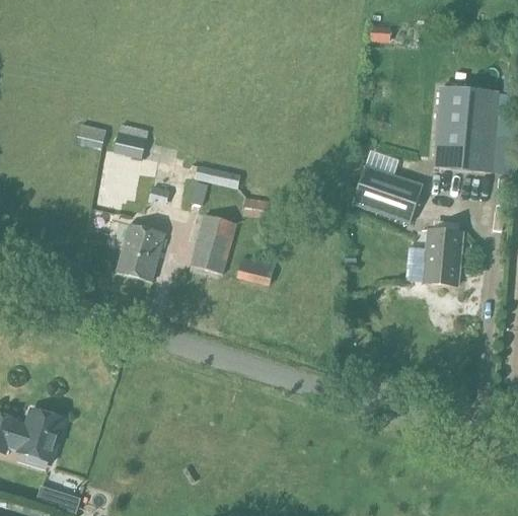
[(370,26),(370,37),(386,38),(386,27),(370,26)]
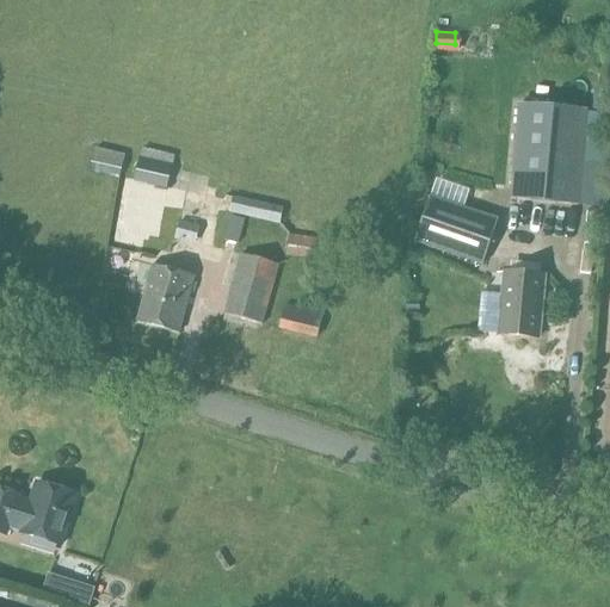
[(571,202),(579,106),(519,101),(511,197),(571,202)]
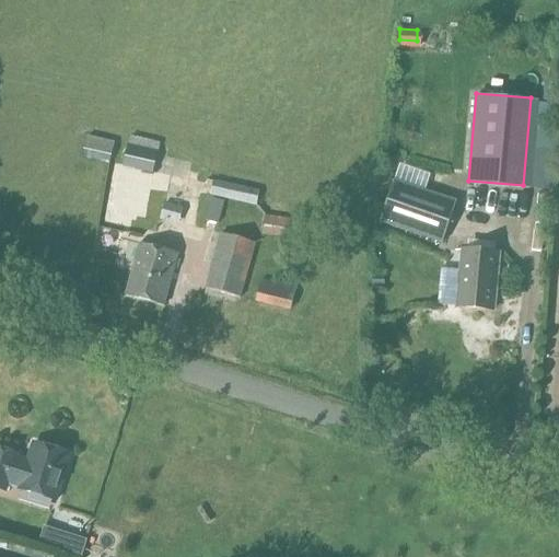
[(106,161),(113,137),(84,130),(79,154),(106,161)]
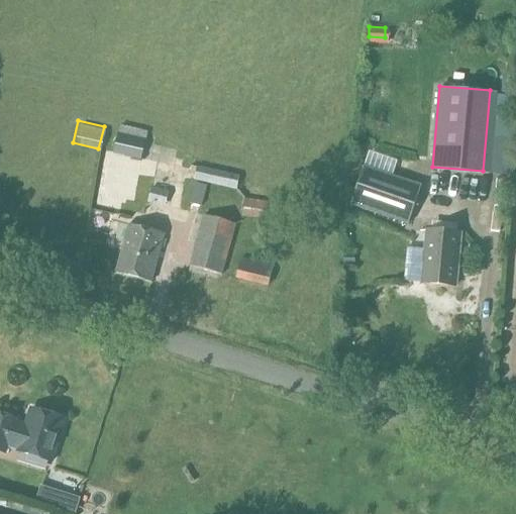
[(147,129),(118,123),(112,150),(140,157),(147,129)]
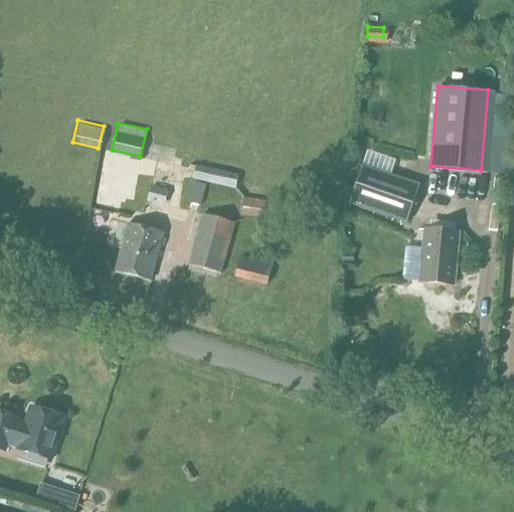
[(235,187),(238,172),(196,163),(193,178),(235,187)]
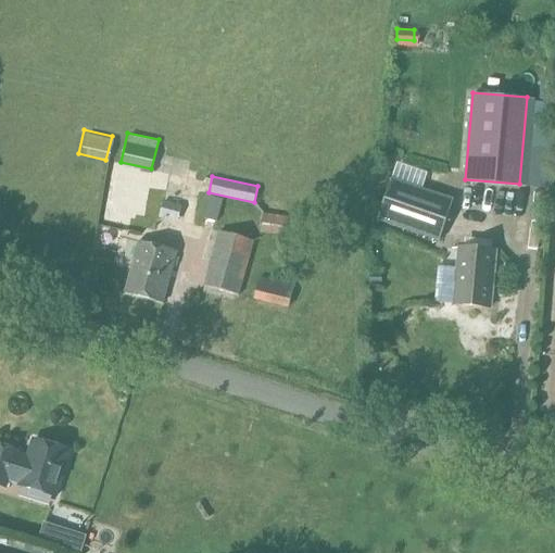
[(436,229),(448,195),(394,176),(383,211),(436,229)]
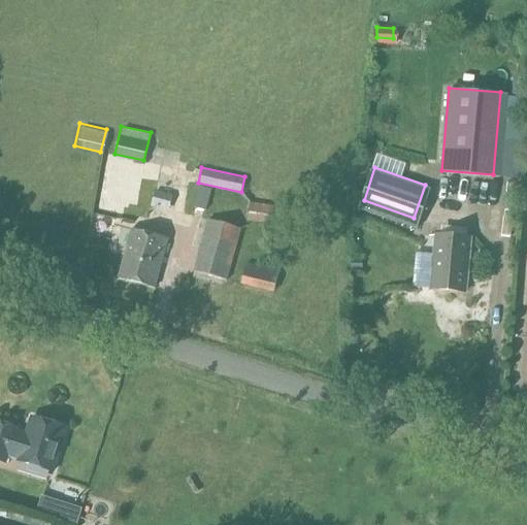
[(289,225),(291,203),(249,197),(246,218),(289,225)]
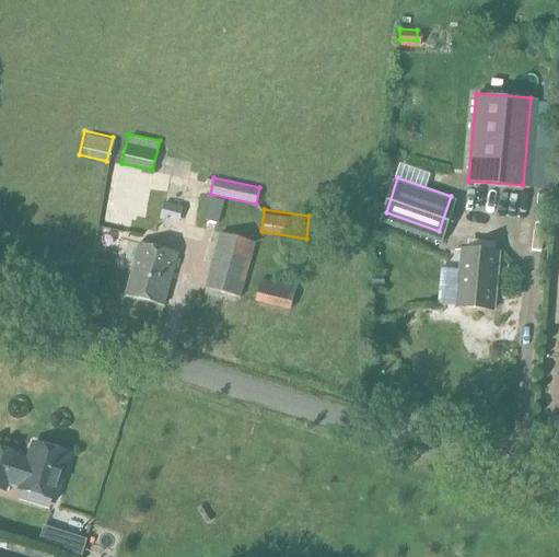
[(121,238),(124,225),(102,222),(100,233),(121,238)]
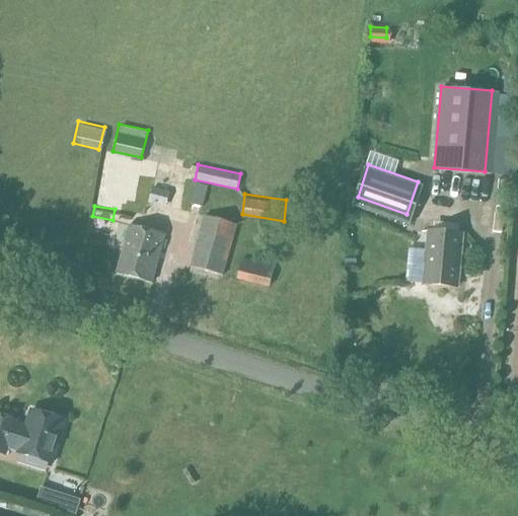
[(220,272),(235,224),(205,214),(190,263),(220,272)]
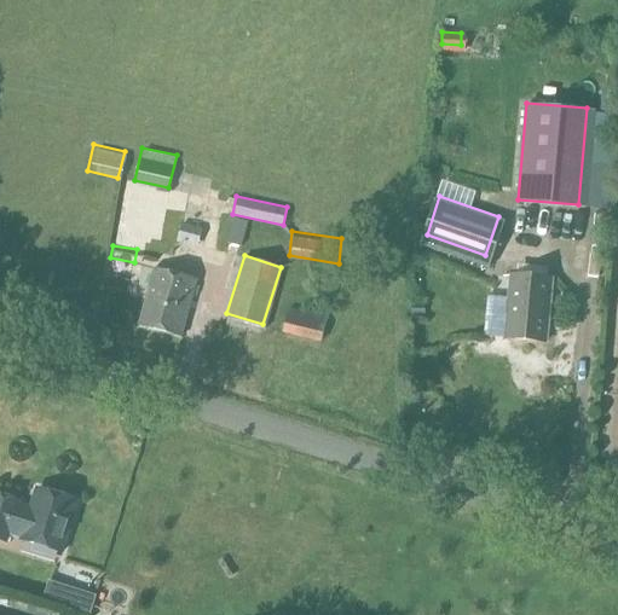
[(180,336),(196,278),(152,266),(137,323),(180,336)]
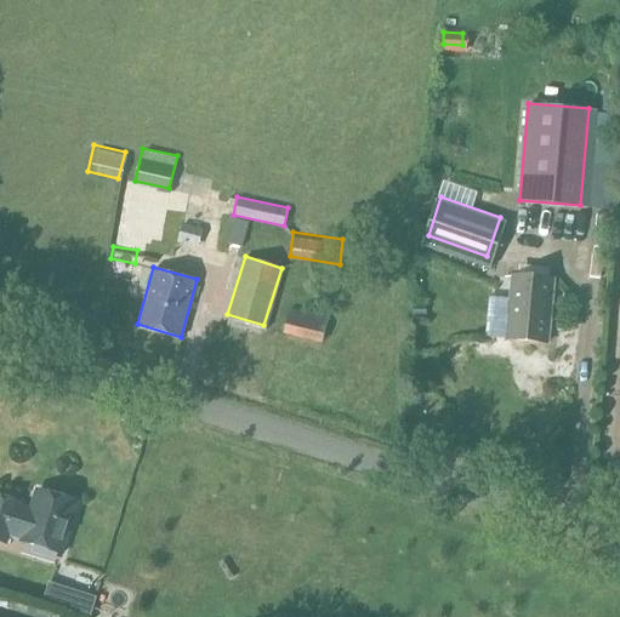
[(546,341),(552,279),(512,275),(506,337),(546,341)]
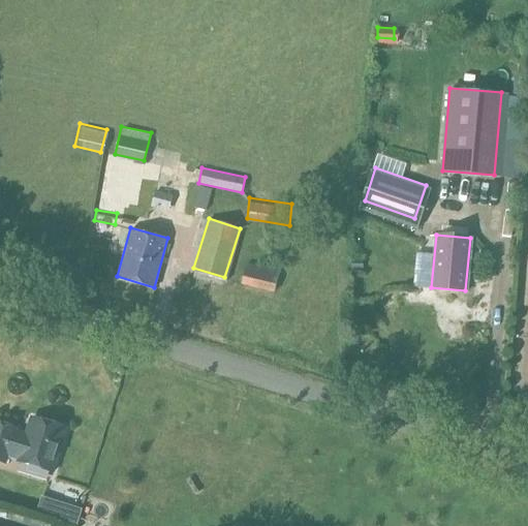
[(408,250),(409,284),(425,283),(424,250),(408,250)]
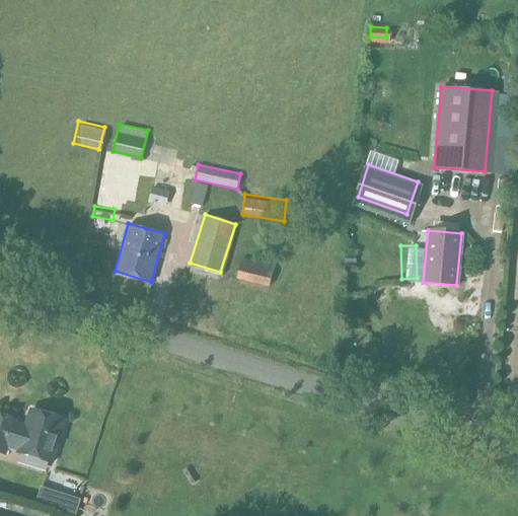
[(270,285),(275,266),(242,259),(237,277),(270,285)]
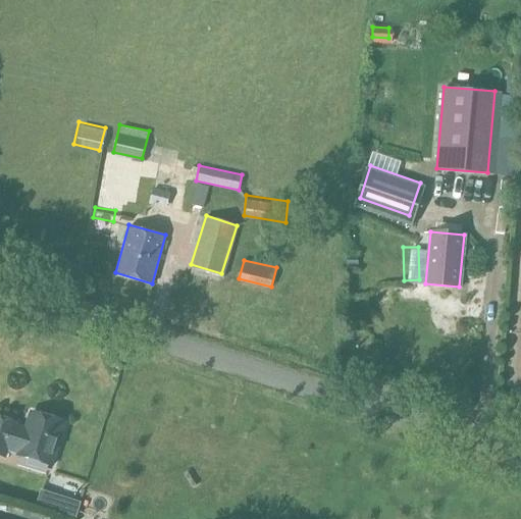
[(50,465),(63,421),(30,411),(24,428),(12,424),(13,420),(0,415),(0,455),(3,456),(6,448),(17,452),(17,455),(50,465)]
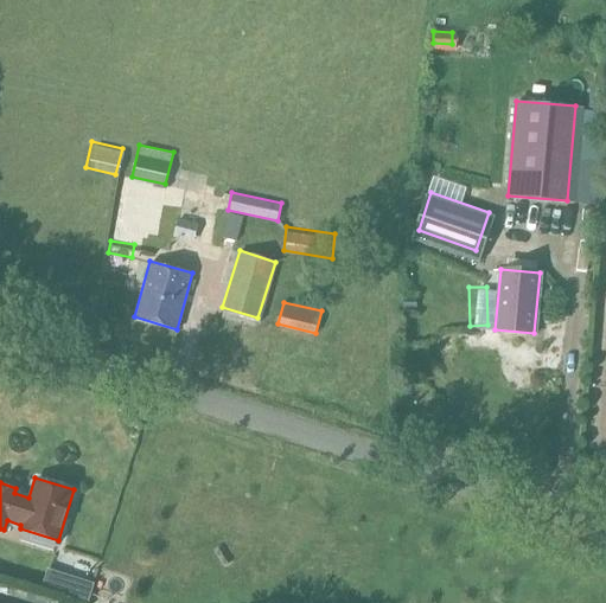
[(48,570),(43,585),(85,600),(91,584),(48,570)]
